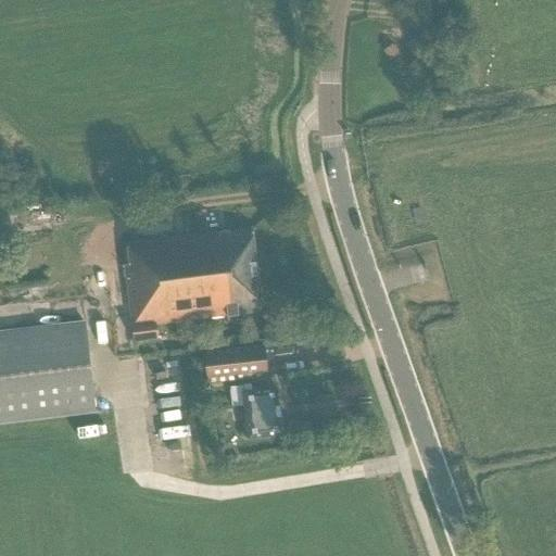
[(155,325),(262,312),(252,229),(127,244),(129,265),(124,266),(133,328),(134,342),(158,339),(155,325)]
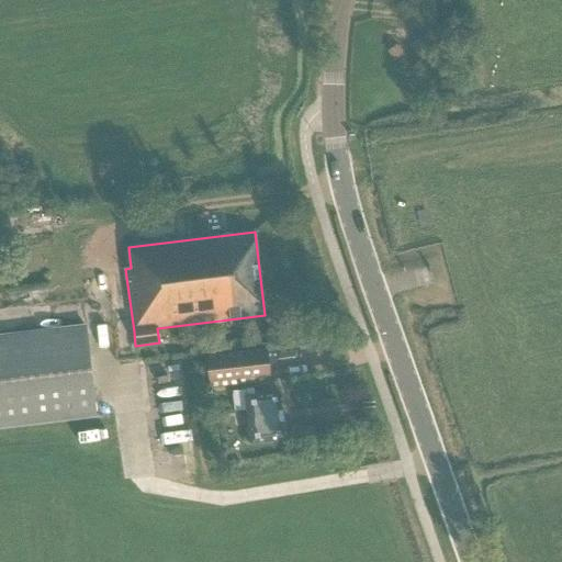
[(85,327),(0,336),(0,428),(96,417),(85,327)]
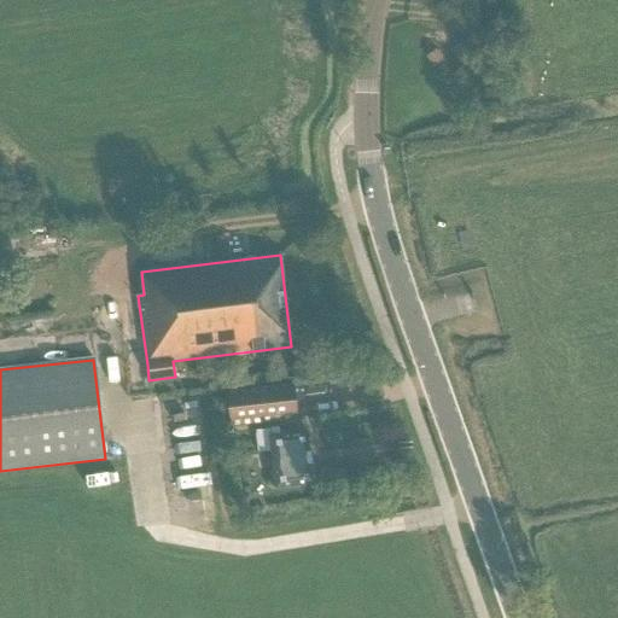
[(293,385),(226,392),(229,427),(297,419),(293,385)]
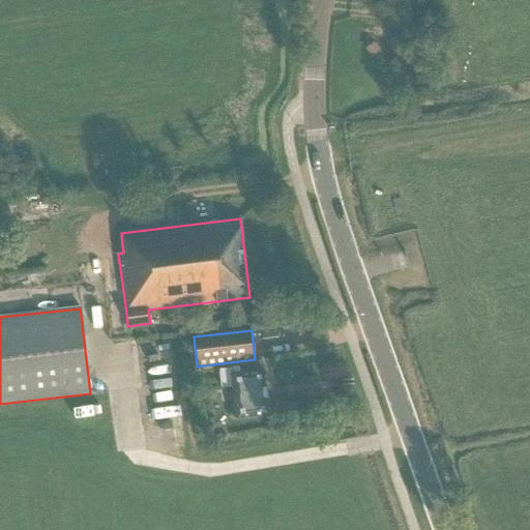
[(223,389),(232,388),(236,420),(269,416),(264,371),(232,375),(231,369),(221,370),(223,389)]
